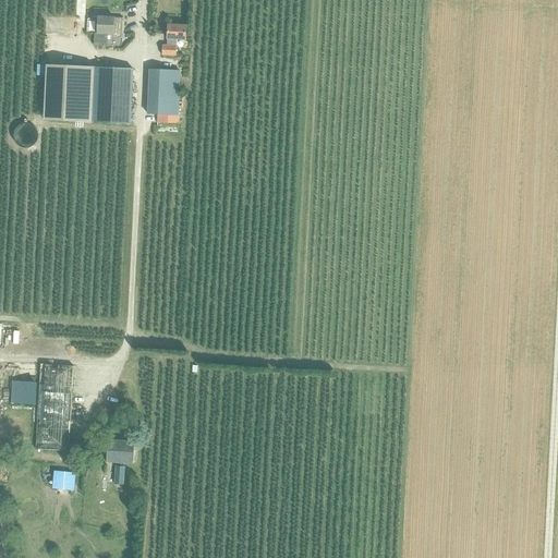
[(138,11),(130,11),(129,23),(137,24),(138,11)]
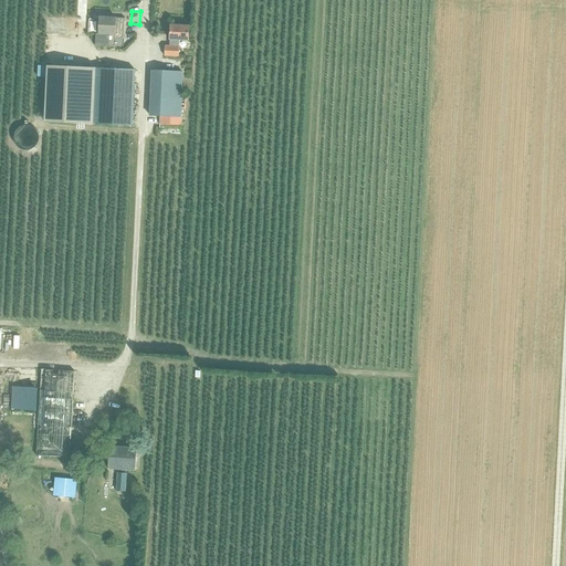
[(95,33),(94,44),(121,46),(121,39),(124,39),(125,18),(115,18),(115,17),(100,17),(98,33),(95,33)]
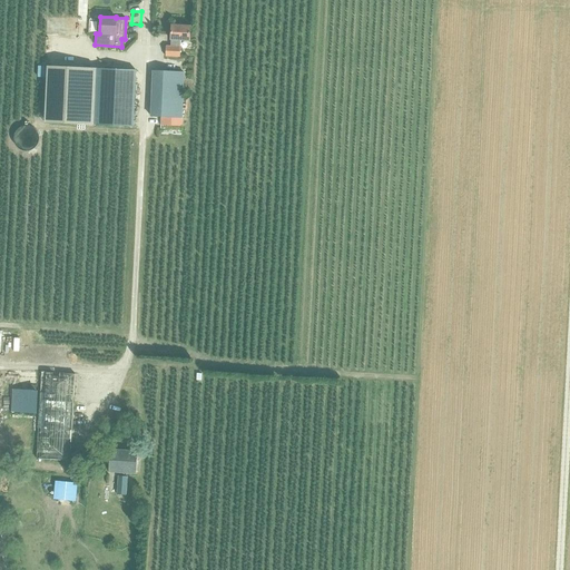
[(165,56),(178,57),(180,57),(180,40),(189,41),(190,26),(170,25),(170,36),(170,40),(170,46),(166,46),(165,56)]
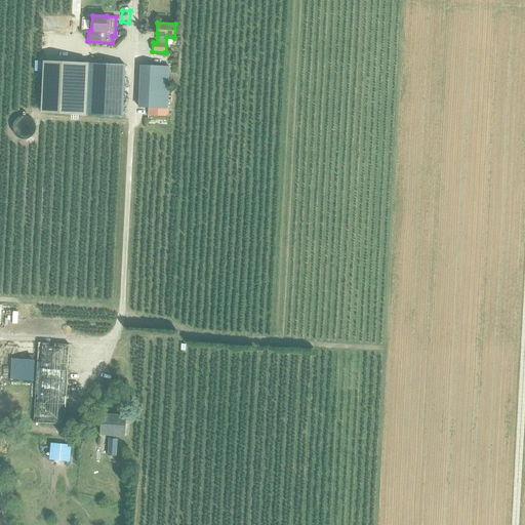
[(41,113),(122,117),(125,65),(43,61),(41,113)]
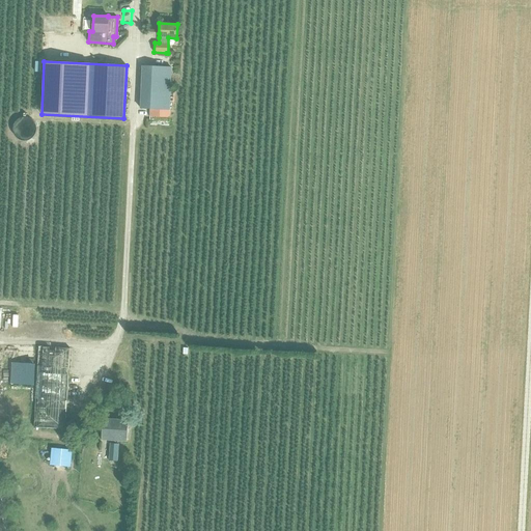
[(171,67),(166,67),(142,66),(140,108),(150,108),(149,116),(169,117),(171,67)]
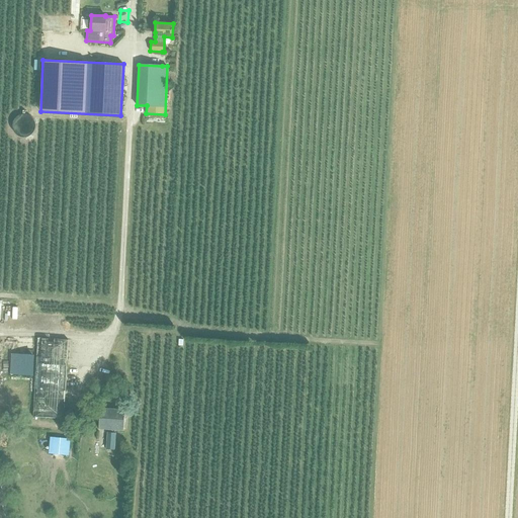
[(31,416),(63,418),(68,339),(36,337),(31,416)]
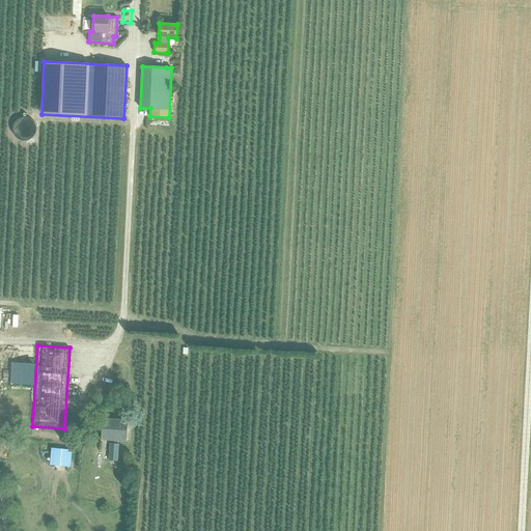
[(9,384),(31,385),(32,363),(10,362),(9,384)]
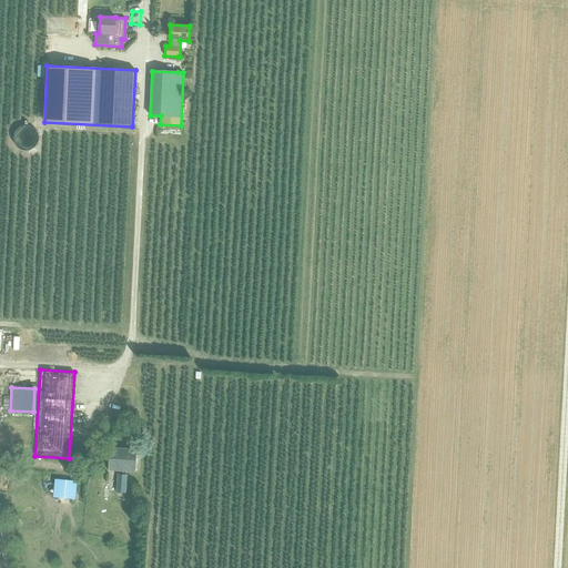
[(137,473),(138,448),(108,447),(107,470),(121,472),(121,474),(118,473),(117,492),(125,493),(127,472),(137,473)]
